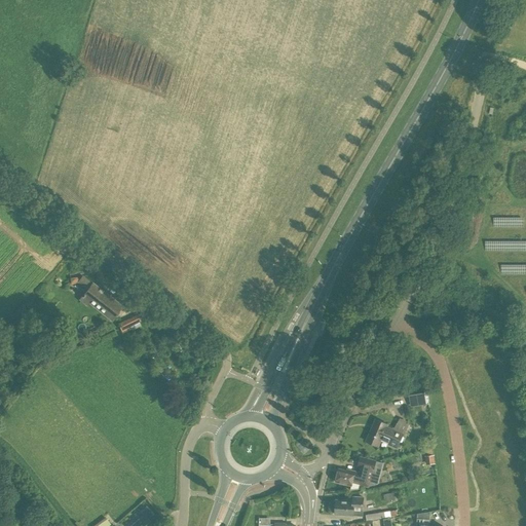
[(91,285),(82,276),(78,282),(78,277),(70,278),(71,285),(79,284),(86,290),(79,300),(87,307),(89,304),(111,322),(122,307),(92,284),(91,285)]
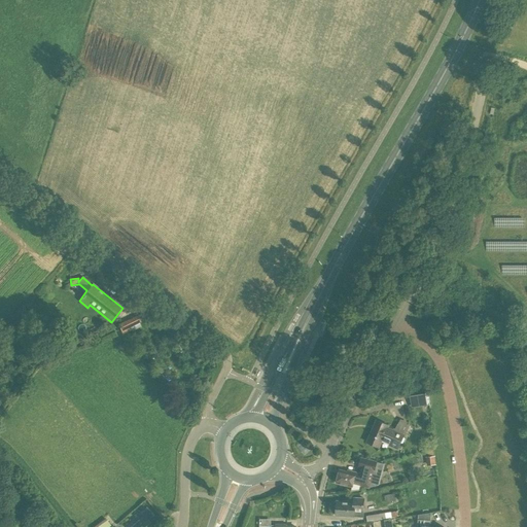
[(123,335),(132,330),(130,327),(140,322),(137,315),(118,324),(123,335)]
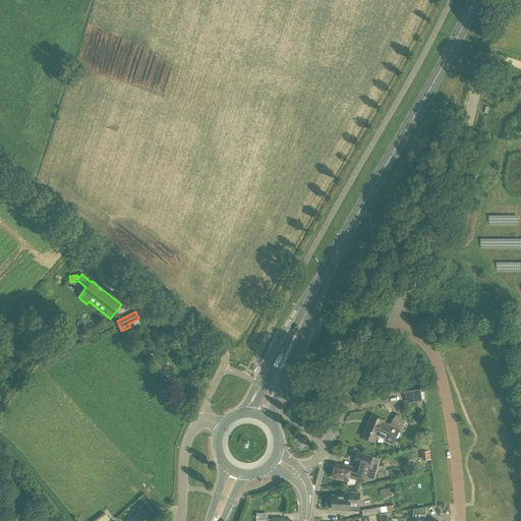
[(393,445),(400,429),(383,422),(384,420),(372,415),(362,437),(374,442),(377,438),(393,445)]
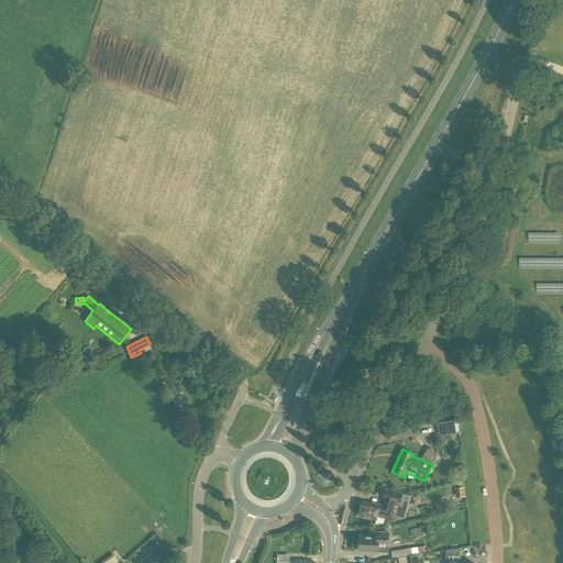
[(459,496),(467,496),(466,485),(457,485),(459,496)]
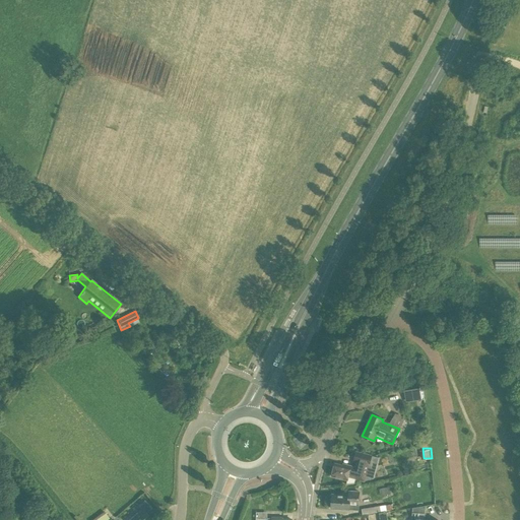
[(365,482),(372,455),(355,451),(353,461),(355,462),(354,467),(343,464),(343,465),(335,463),(332,476),(344,479),(347,480),(346,484),(354,483),(355,480),(365,482)]
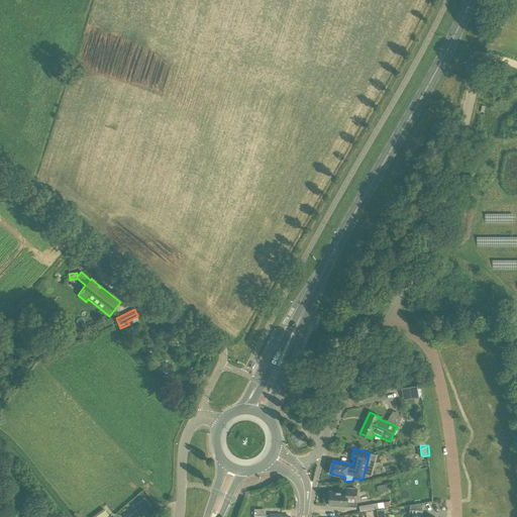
[(379,493),(389,491),(387,485),(378,487),(379,493)]
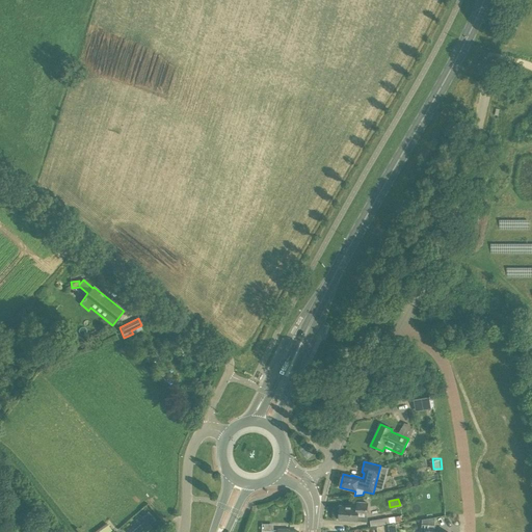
[(367,523),(368,503),(356,502),(355,505),(350,505),(350,507),(340,506),(340,512),(338,513),(338,517),(339,519),(339,521),(356,522),(367,523)]
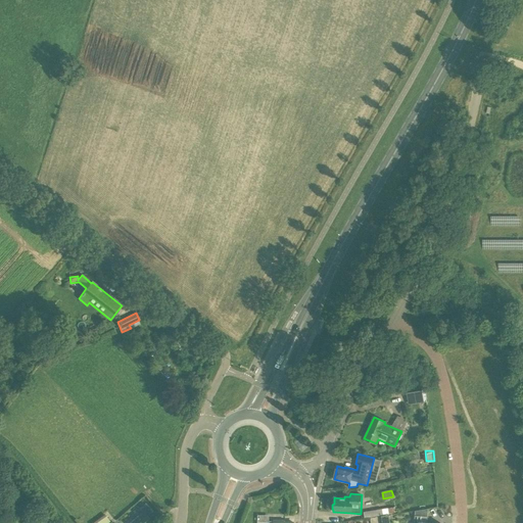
[(151,522),(145,515),(150,511),(145,505),(139,510),(141,513),(129,522),(151,522)]
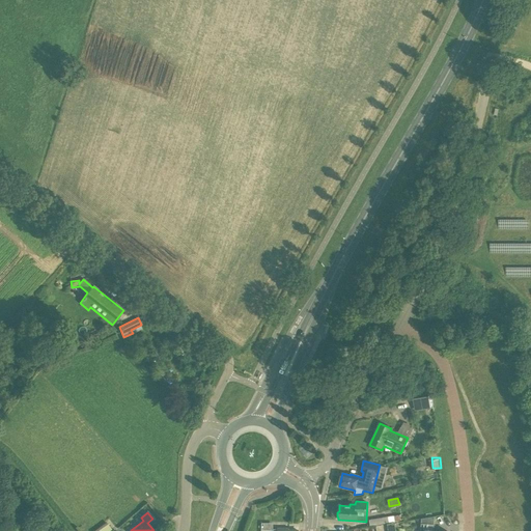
[(370,526),(403,521),(402,514),(369,520),(370,526)]
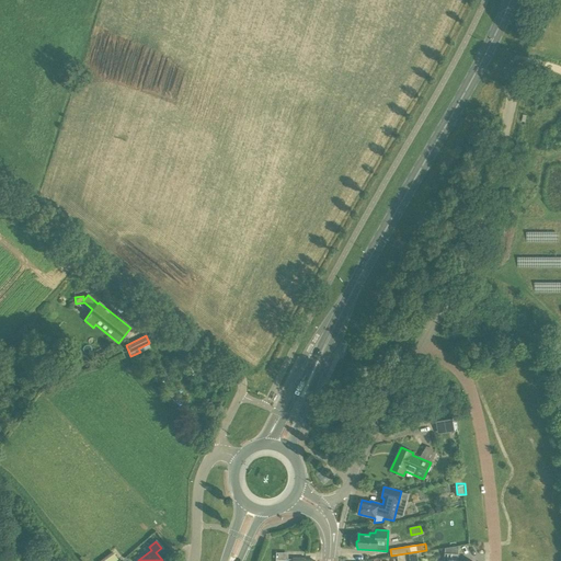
[(115,560),(117,559),(112,551),(99,560),(115,560)]
